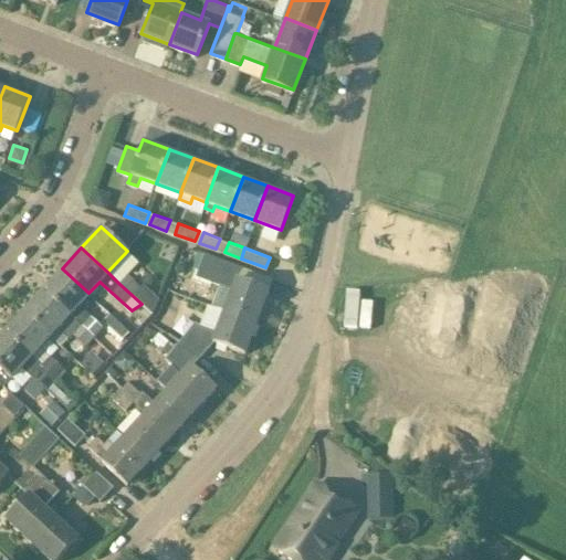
[(268,289),(239,278),(243,265),(206,252),(205,253),(199,251),(194,267),(196,268),(192,277),(211,284),(212,281),(232,288),(224,308),(257,320),(268,289)]
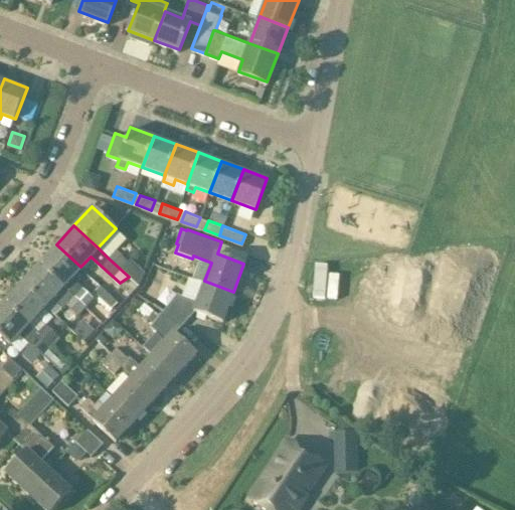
[(38,264),(87,307),(94,299),(82,288),(83,287),(72,277),(80,267),(56,244),(38,264)]
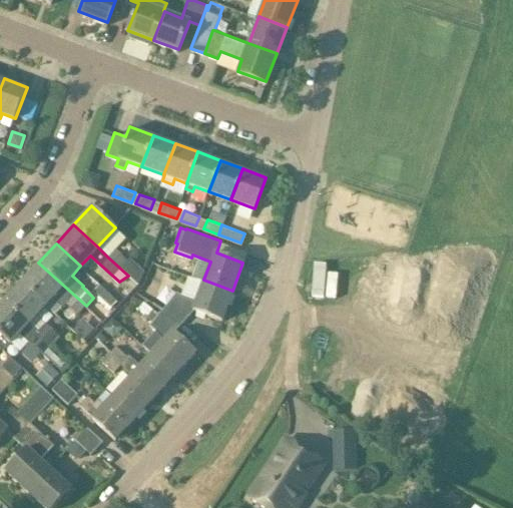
[(116,248),(109,256),(108,258),(128,276),(129,275),(138,283),(139,282),(143,273),(128,260),(116,248)]
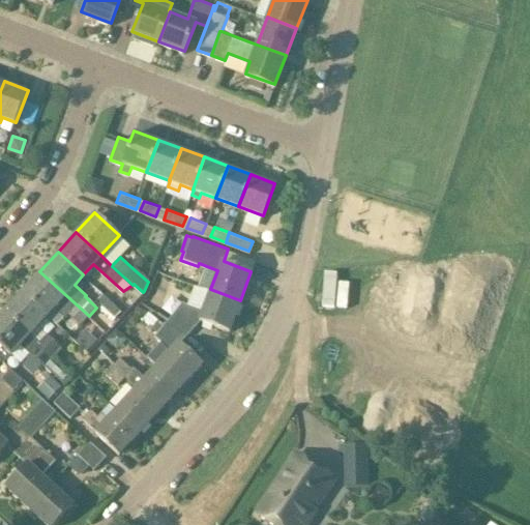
[(22,291),(47,314),(55,305),(66,316),(68,313),(81,324),(89,316),(39,271),(22,291)]
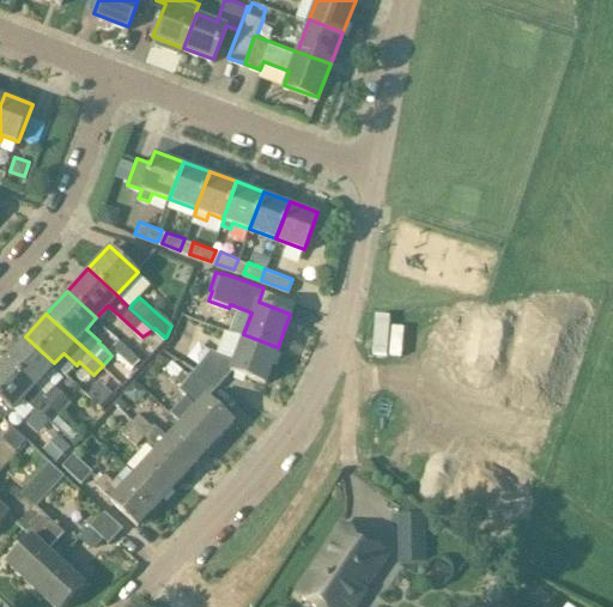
[(266,381),(278,347),(243,334),(229,328),(226,328),(218,351),(211,348),(204,357),(193,348),(183,360),(195,368),(220,382),(234,369),(266,381)]
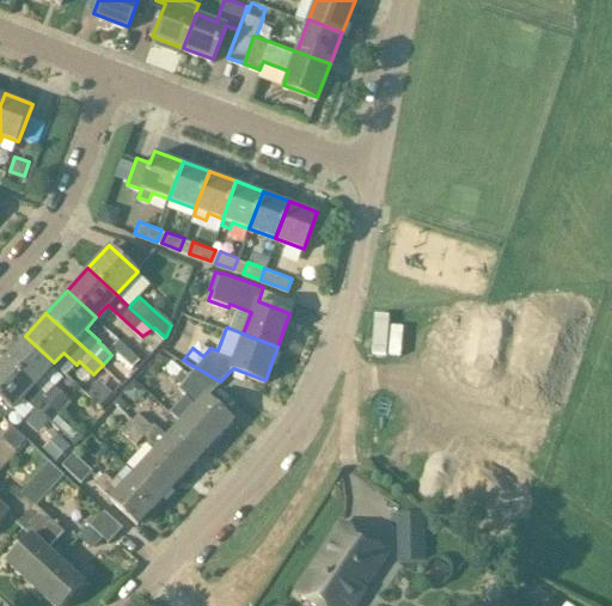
[(54,362),(25,336),(5,359),(61,410),(72,399),(55,384),(46,393),(35,384),(54,362)]
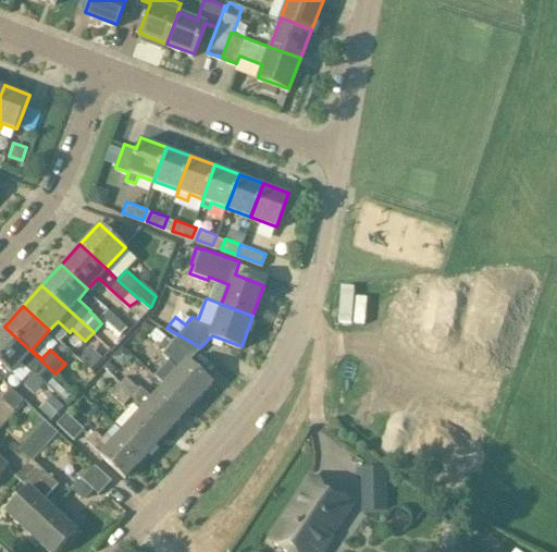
[(128,326),(109,308),(100,317),(120,335),(128,326)]
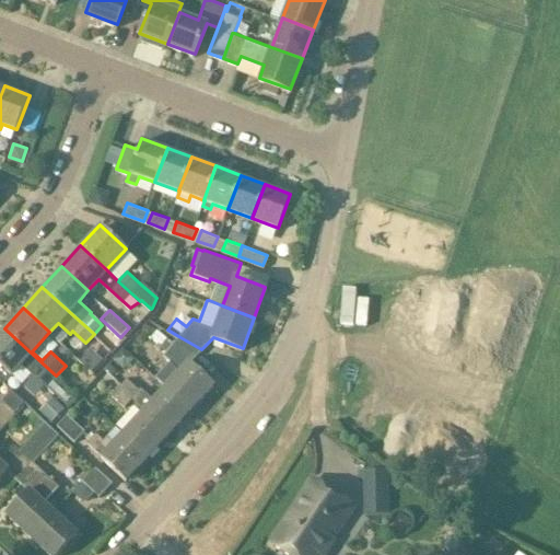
[(56,376),(4,328),(0,332),(0,377),(2,380),(10,372),(11,373),(21,362),(33,374),(35,372),(47,384),(48,383),(61,396),(69,389),(56,376)]
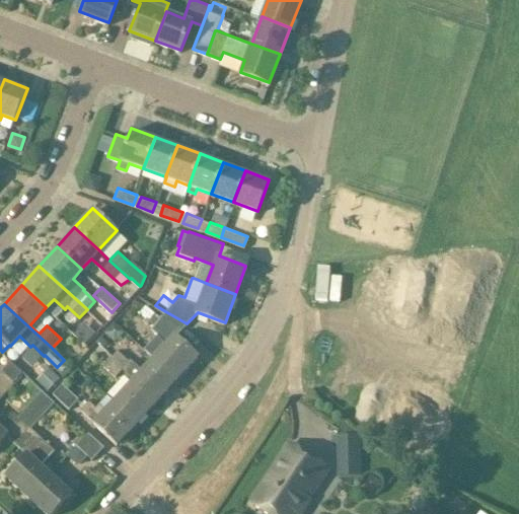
[(154,357),(176,377),(197,355),(175,336),(187,323),(165,311),(152,327),(158,333),(145,348),(154,357)]
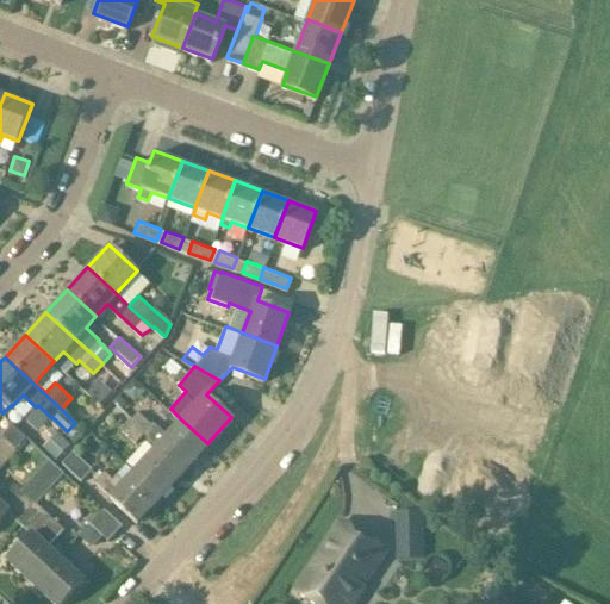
[(100,379),(89,390),(101,400),(112,390),(100,379)]
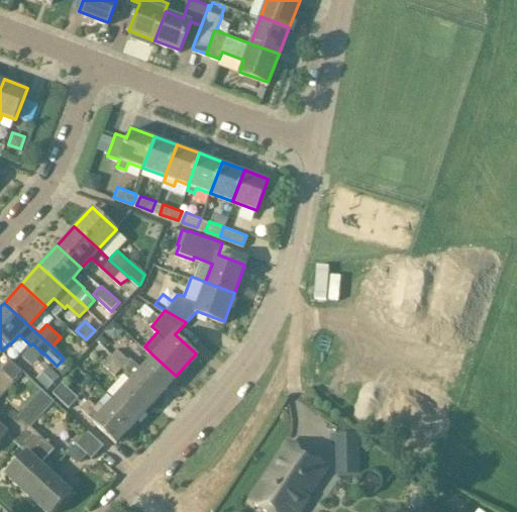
[(176,376),(153,355),(142,368),(131,356),(129,359),(117,347),(110,355),(122,367),(133,377),(156,398),(176,376)]
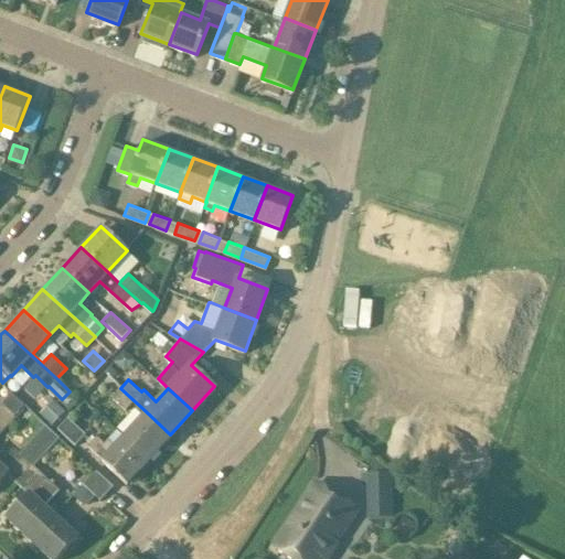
[(113,396),(126,408),(134,400),(120,388),(113,396)]
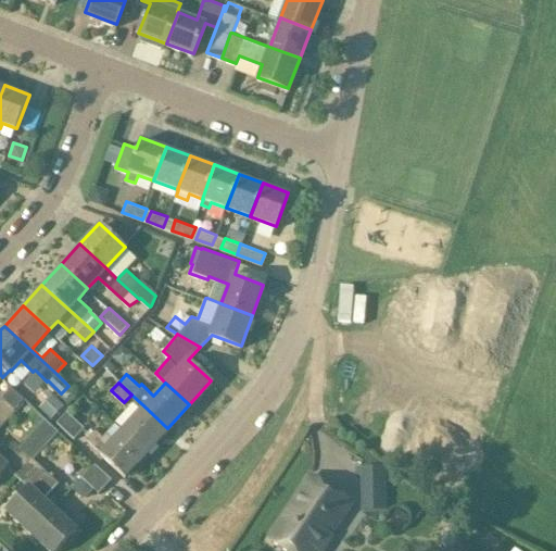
[(54,396),(42,409),(52,417),(64,404),(54,396)]
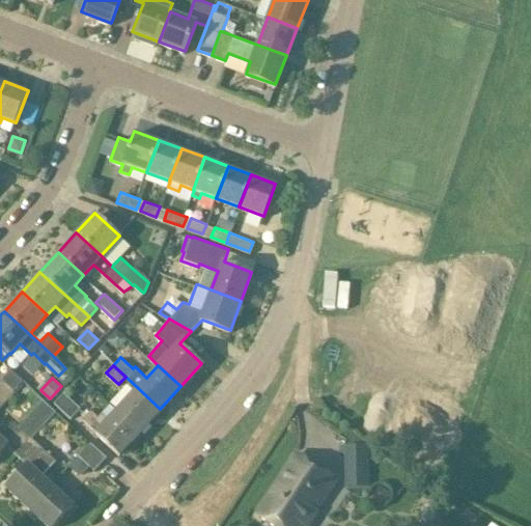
[(160,409),(137,387),(117,409),(116,410),(139,431),(160,409)]
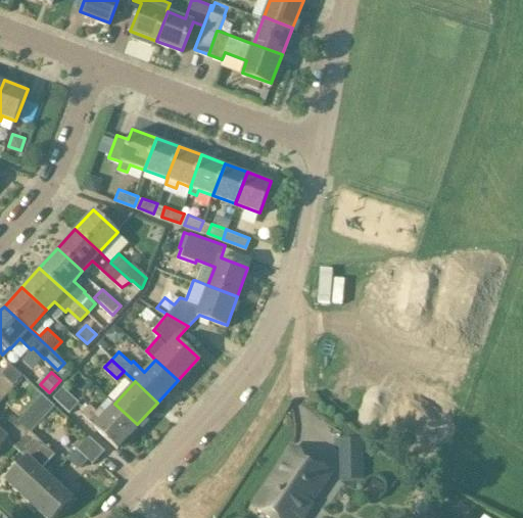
[(63,385),(54,395),(70,411),(80,401),(63,385)]
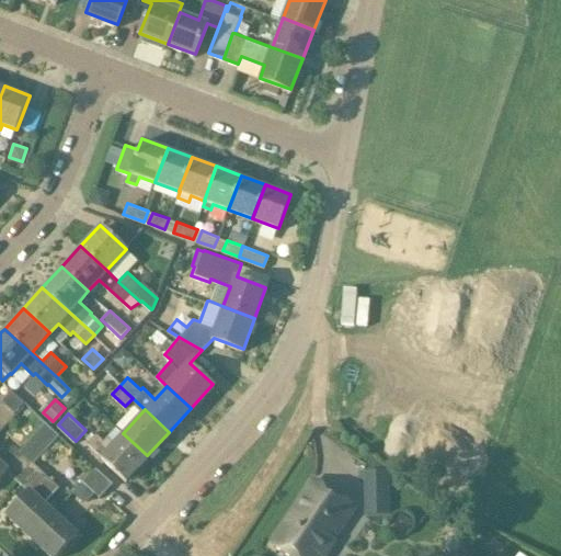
[(46,420),(21,447),(34,460),(59,432),(46,420)]
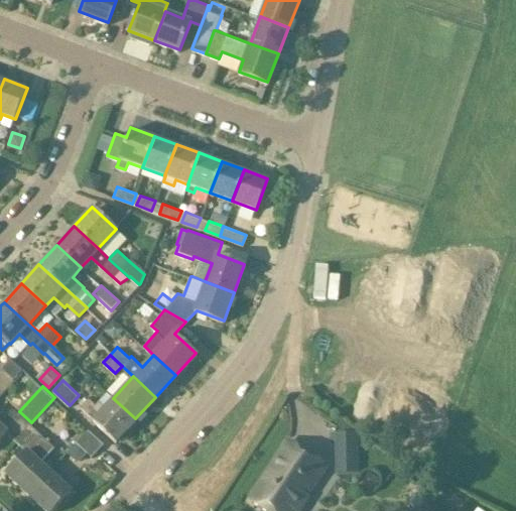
[(93,419),(115,440),(135,418),(113,398),(114,397),(107,391),(96,403),(89,397),(81,406),(94,418),(93,419)]
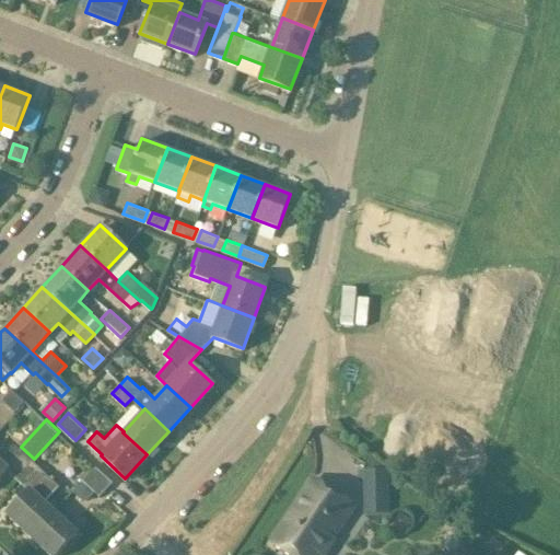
[(0,476),(8,469),(19,478),(34,461),(15,443),(0,460),(0,476)]
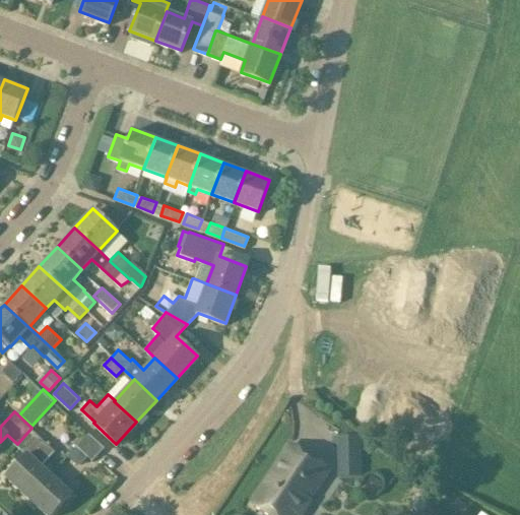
[(27,453),(6,476),(28,497),(50,473),(41,464),(55,449),(31,428),(17,444),(27,453)]
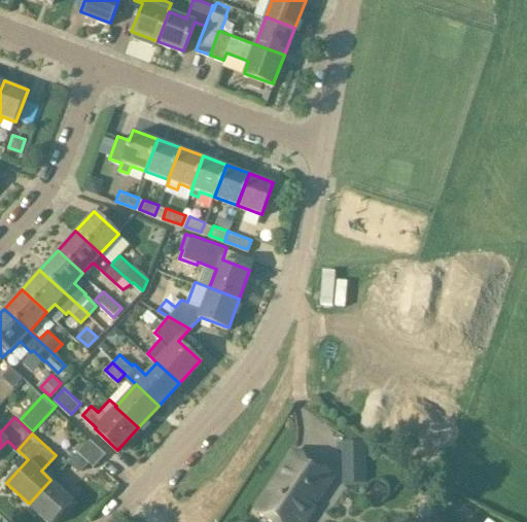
[(106,453),(90,438),(77,450),(94,465),(106,453)]
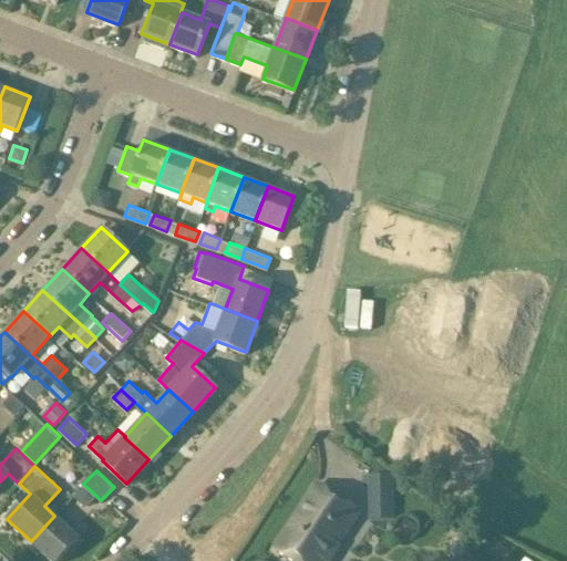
[(371,515),(384,513),(383,471),(369,471),(371,515)]
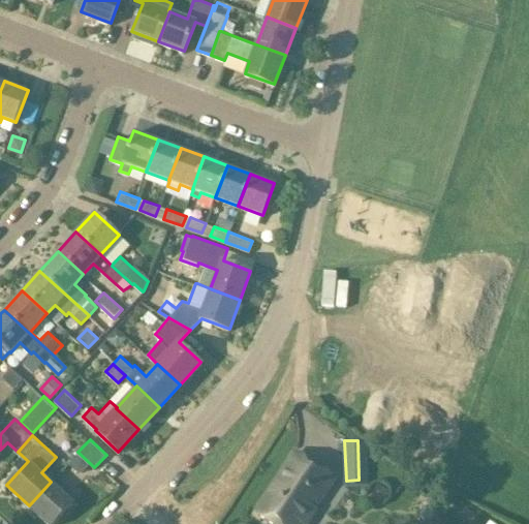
[(303,523),(305,522),(304,522),(335,475),(296,450),(256,509),(255,509),(254,510),(275,523),(303,523)]
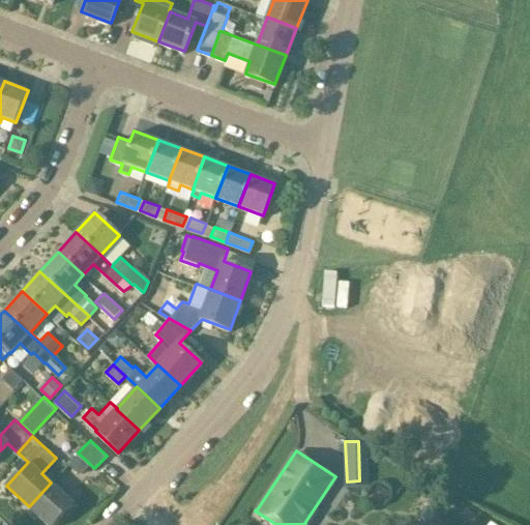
[(48,524),(52,524),(72,502),(80,495),(70,486),(63,494),(51,483),(29,506),(48,524)]
